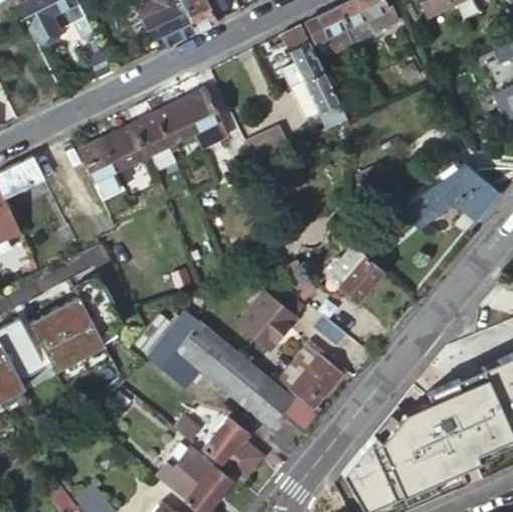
[(30,0),(18,7),(29,30),(37,44),(38,43),(42,46),(46,48),(55,44),(56,40),(56,35),(60,33),(75,26),(82,39),(93,34),(86,21),(75,0),(30,0)]
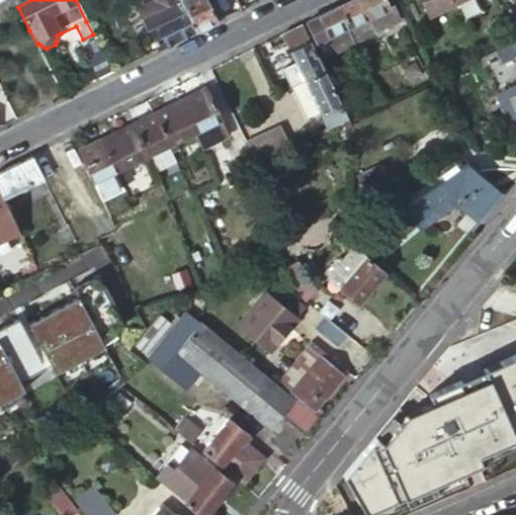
[(153,0),(144,0),(135,5),(141,17),(158,9),(153,0)]
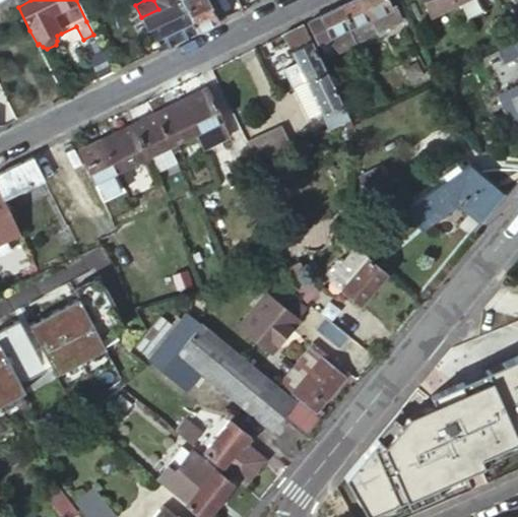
[(153,0),(158,9),(141,17),(158,53),(197,35),(181,3),(179,0),(153,0)]
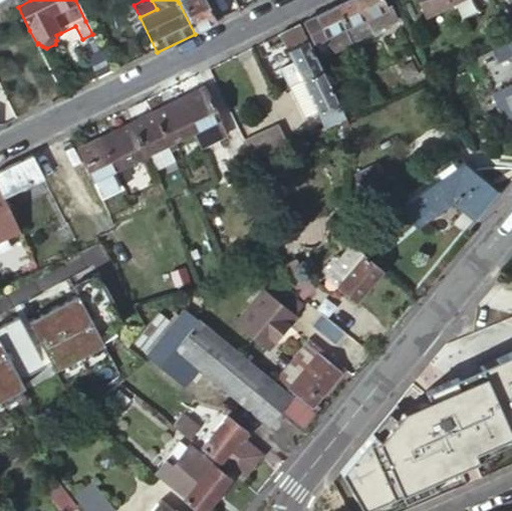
[(184,0),(179,3),(195,34),(223,20),(213,0),(184,0)]
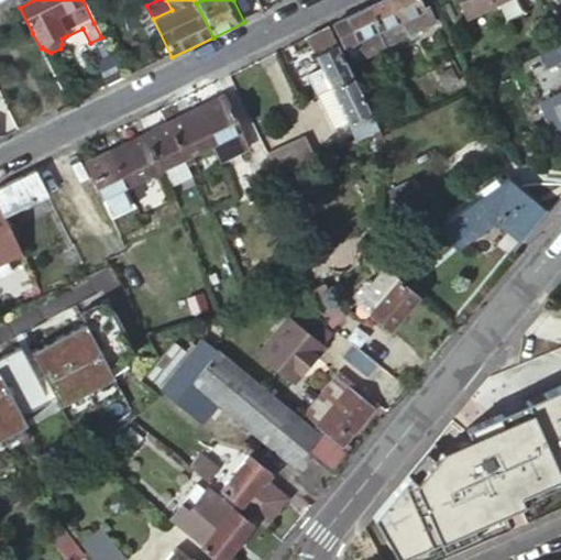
[(408,32),(392,0),(391,0),(367,12),(380,34),(392,29),(396,37),(408,32)]
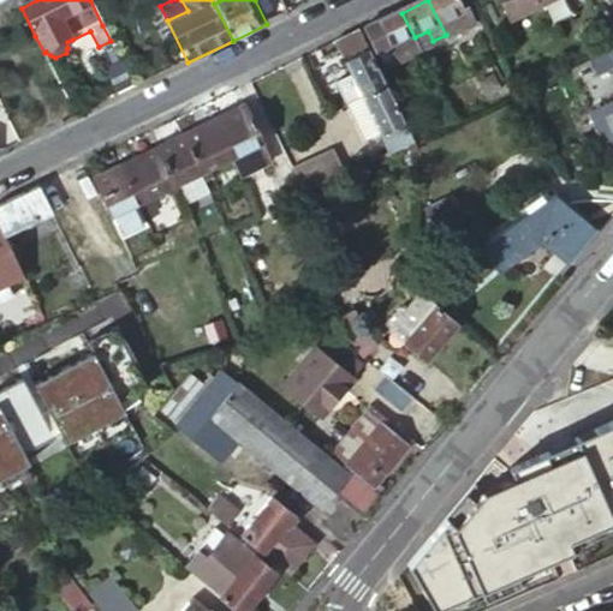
[(465,13),(458,0),(428,0),(446,35),(448,42),(478,28),(470,11),(465,13)]
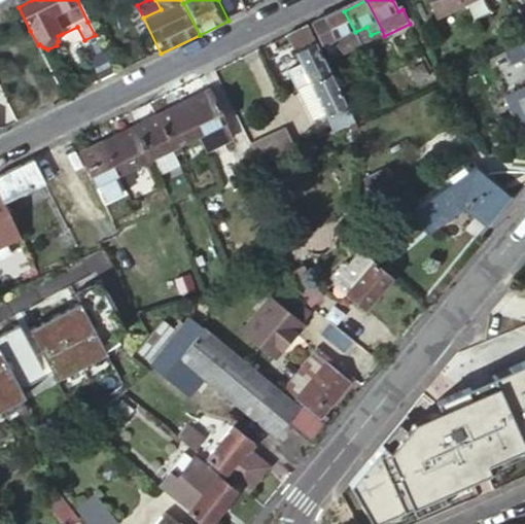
[(478,0),(430,0),(440,19),(478,0)]
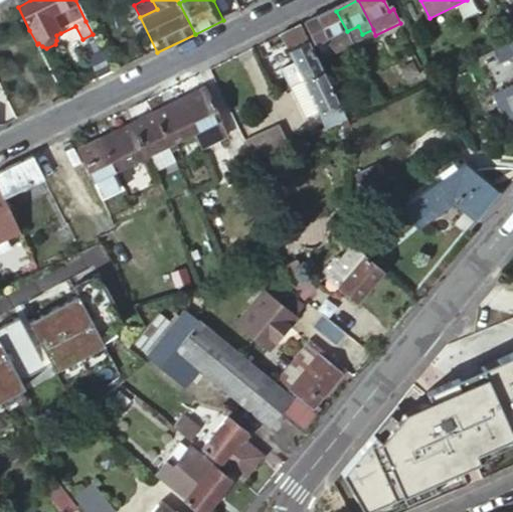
[(316,46),(347,31),(336,11),(306,25),(316,46)]
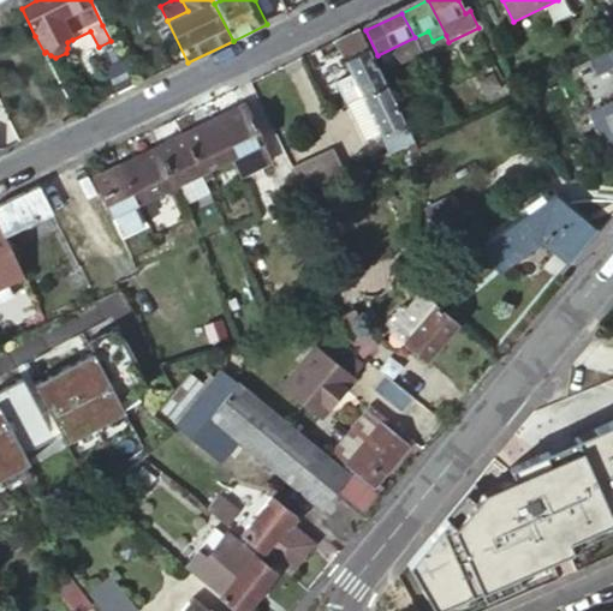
[(355,105),(387,88),(359,34),(337,45),(356,84),(347,88),(355,105)]
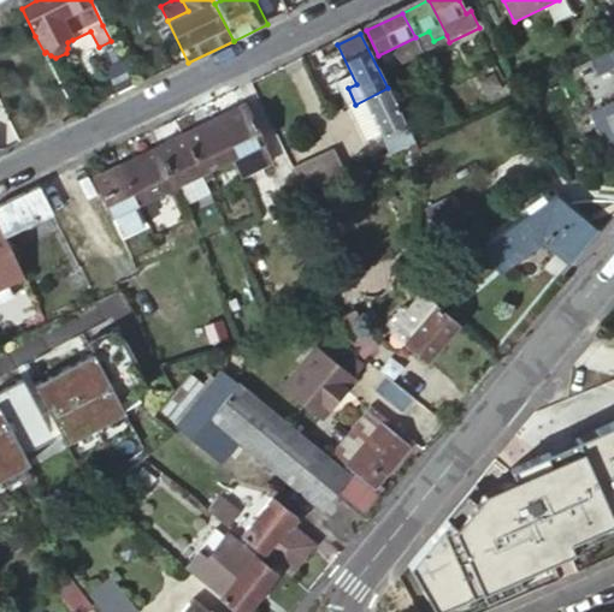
[(135,89),(116,49),(101,57),(120,96),(135,89)]
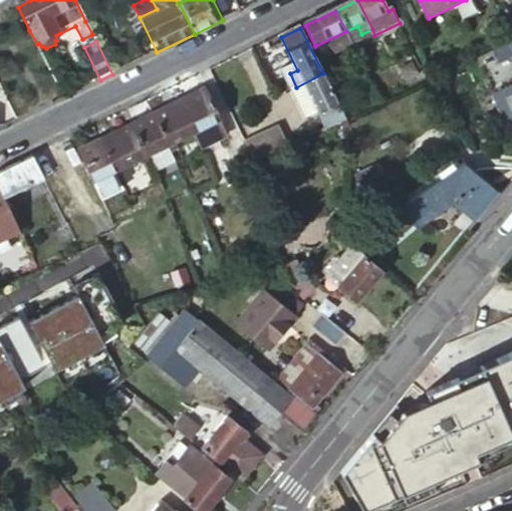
[(506,75),(495,50),(480,57),(492,81),(506,75)]
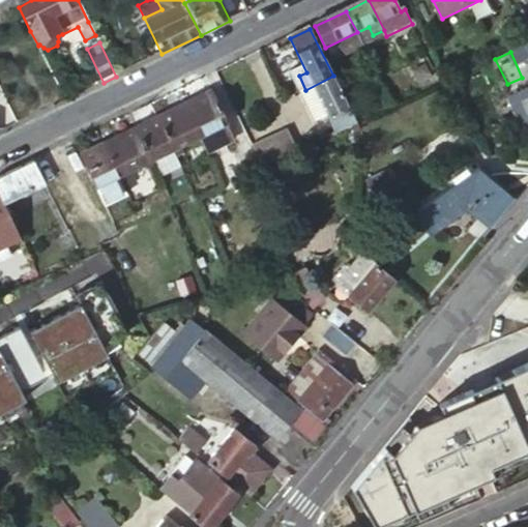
[(436,79),(430,66),(414,74),(420,87),(436,79)]
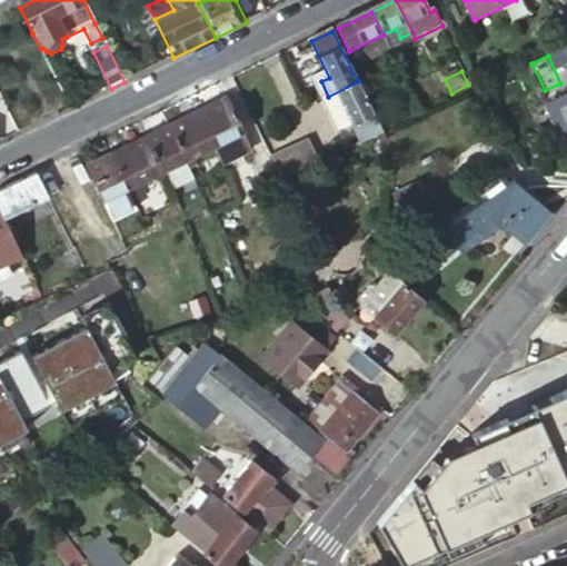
[(436,102),(445,98),(447,97),(437,76),(434,77),(425,81),(436,102)]
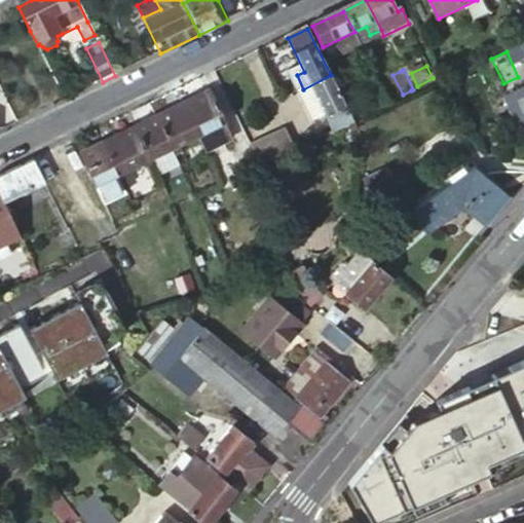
[(335,133),(356,123),(331,75),(303,89),(302,89),(313,112),(323,107),(326,116),(335,133)]
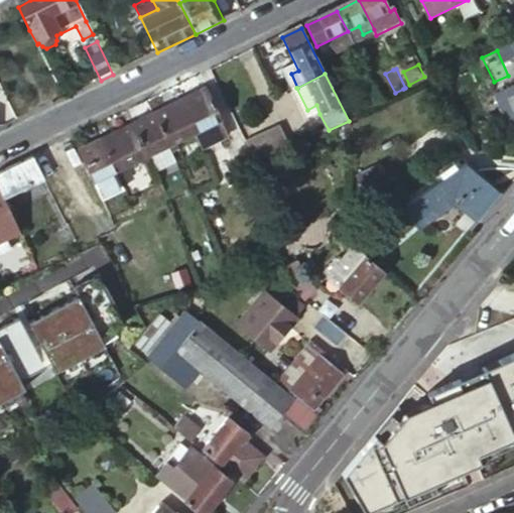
[(207,91),(179,104),(194,133),(219,120),(221,120),(207,91)]
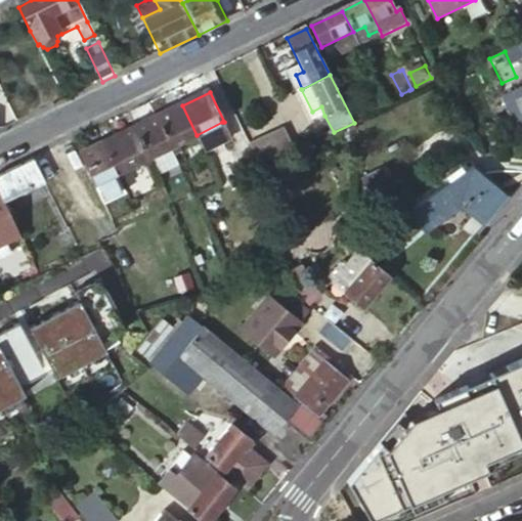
[(197,135),(182,105),(157,118),(171,147),(197,135)]
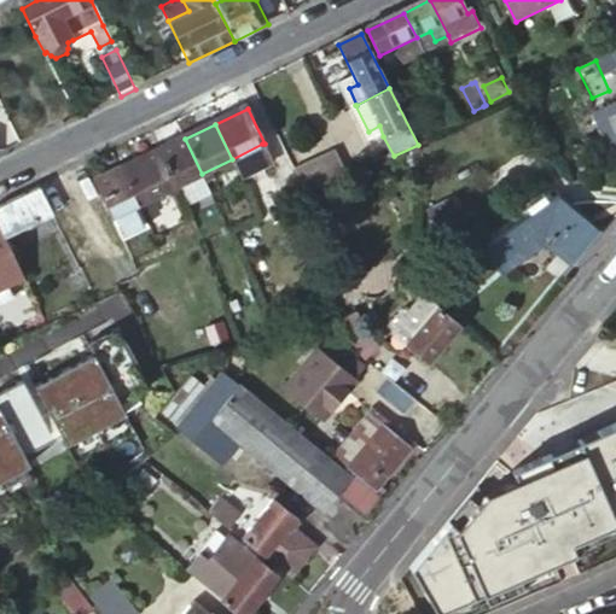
[(373,141),(383,136),(379,126),(368,132),(373,141)]
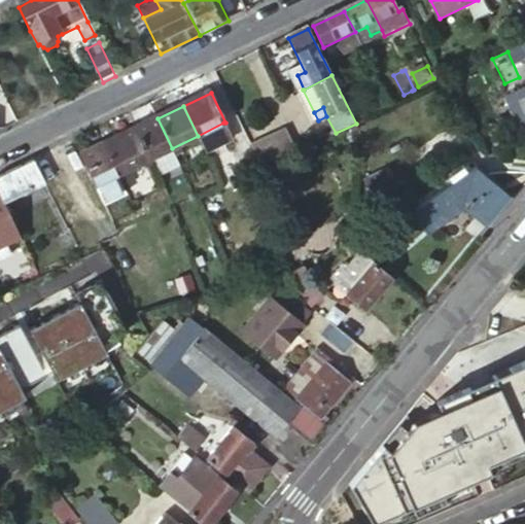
[(172,148),(158,118),(136,129),(150,159),(172,148)]
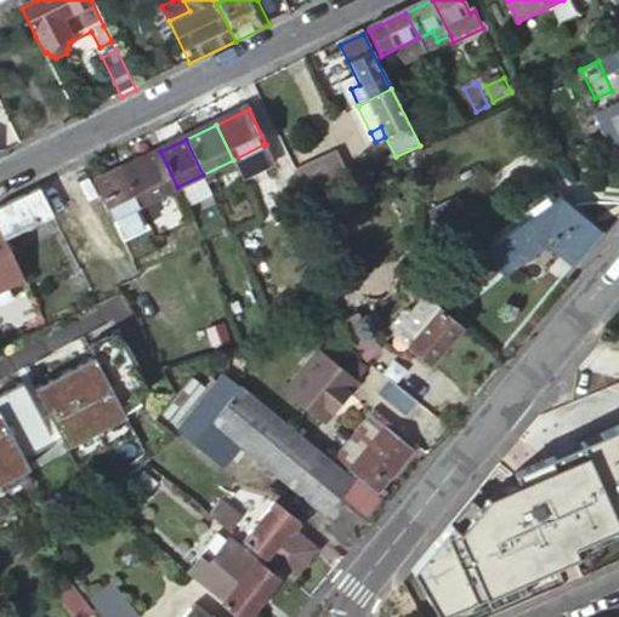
[(263,144),(233,160),(243,178),(273,164),(263,144)]
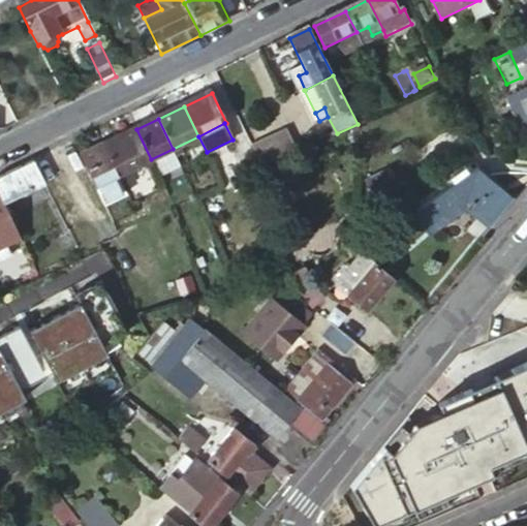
[(151,159),(136,129),(103,146),(118,176),(151,159)]
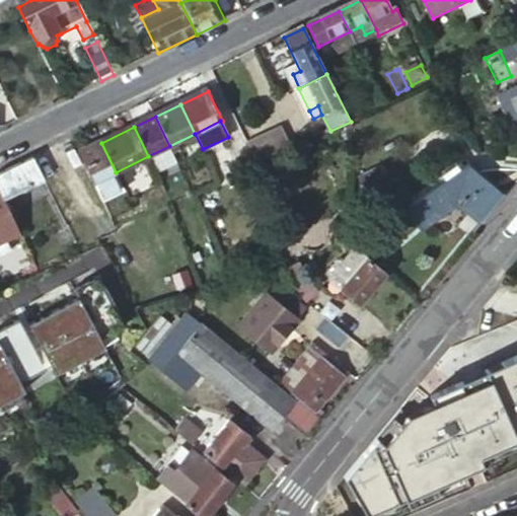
[(285,134),(250,151),(253,158),(257,166),(287,152),(293,149),(285,134)]
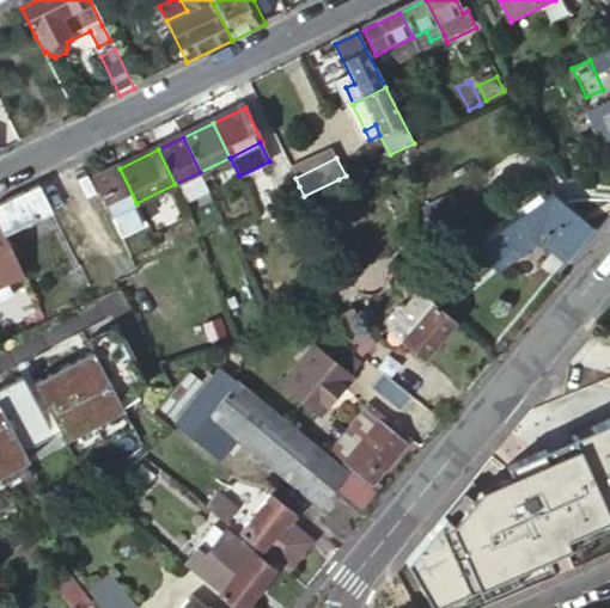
[(120,169),(93,180),(122,239),(148,227),(136,203),(120,169)]
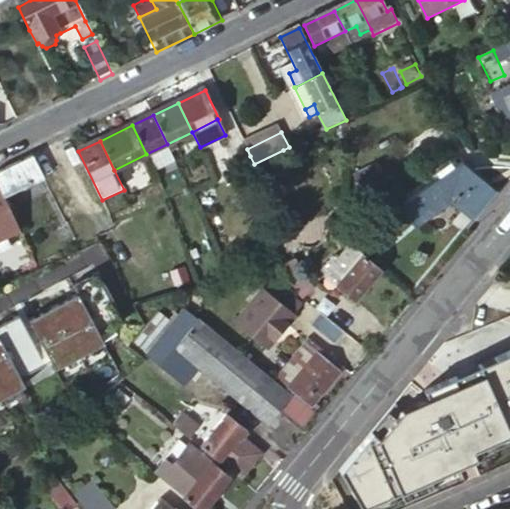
[(301,151),(297,143),(289,147),(283,150),(287,157),(301,151)]
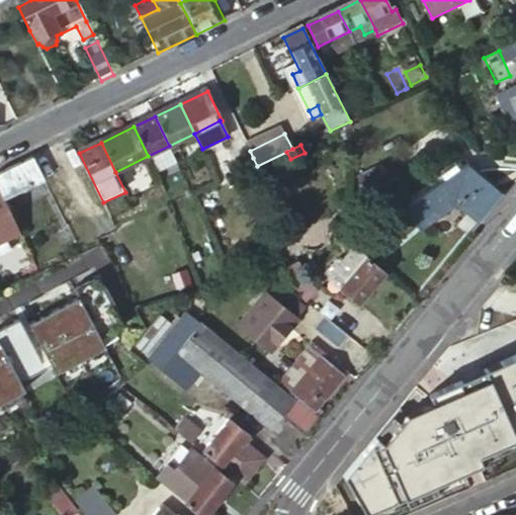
[(257,166),(253,158),(237,166),(240,174),(257,166)]
